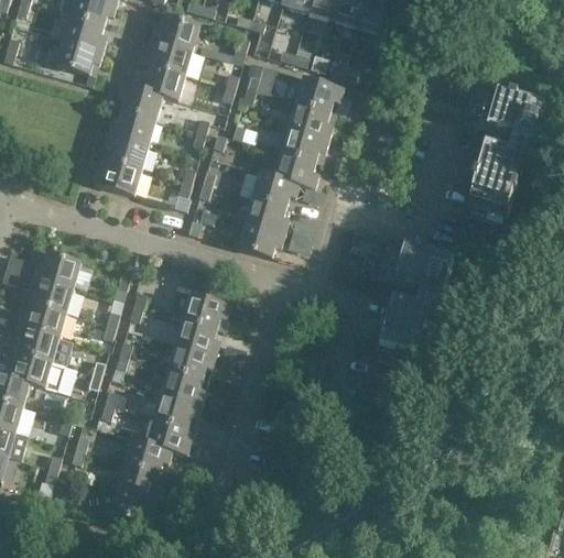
[(0,0),(0,9),(7,12),(10,0),(0,0)]
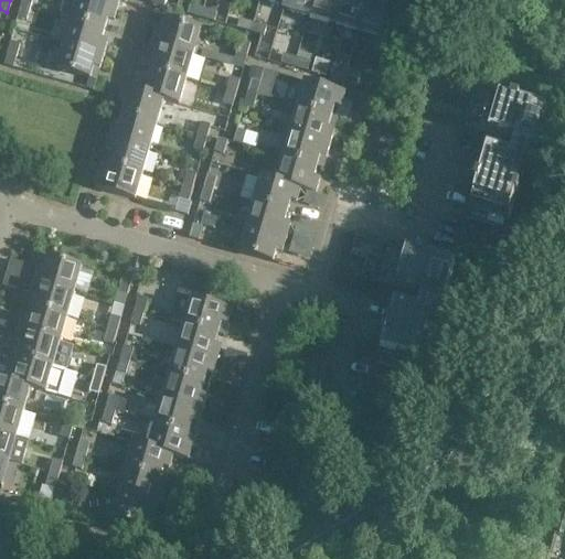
[(64,0),(61,13),(71,15),(104,25),(107,14),(114,17),(117,2),(109,0),(64,0)]
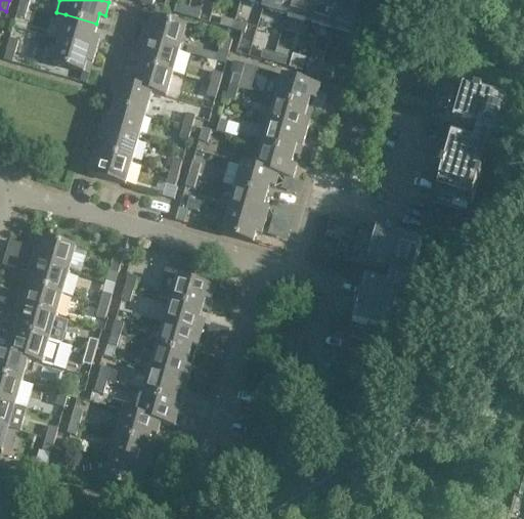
[(174,9),(185,13),(188,4),(176,0),(174,9)]
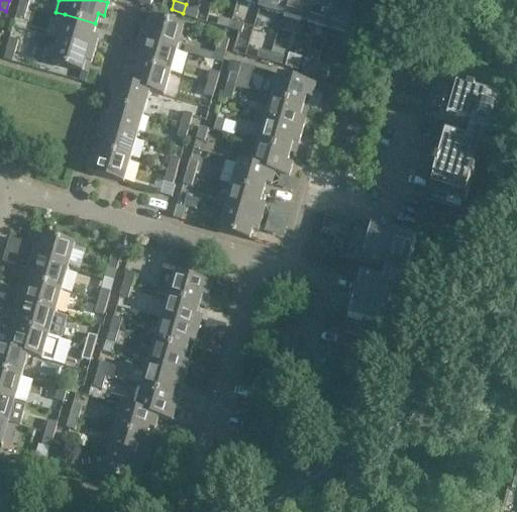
[(261,0),(259,5),(282,11),(285,0),(261,0)]
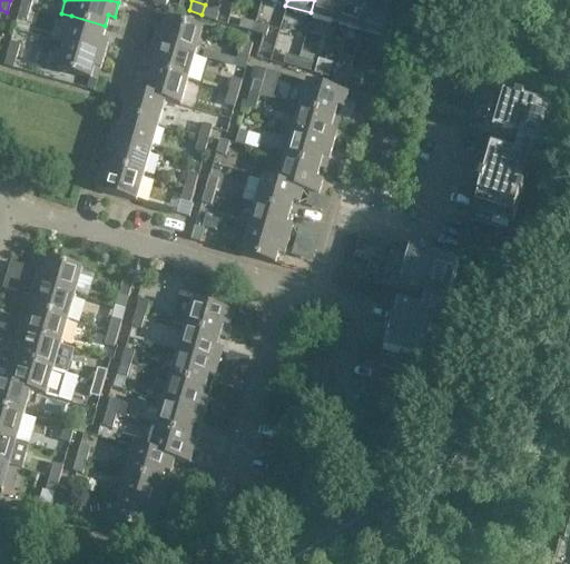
[(314,0),(311,12),(336,19),(342,0),(314,0)]
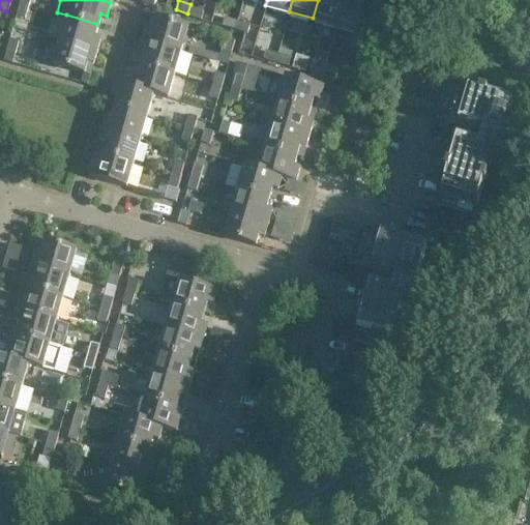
[(318,0),(313,18),(335,25),(343,0),(318,0)]
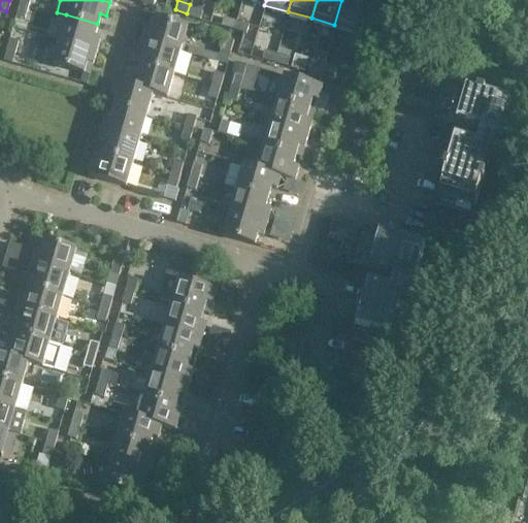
[(341,0),(334,25),(358,31),(367,0),(341,0)]
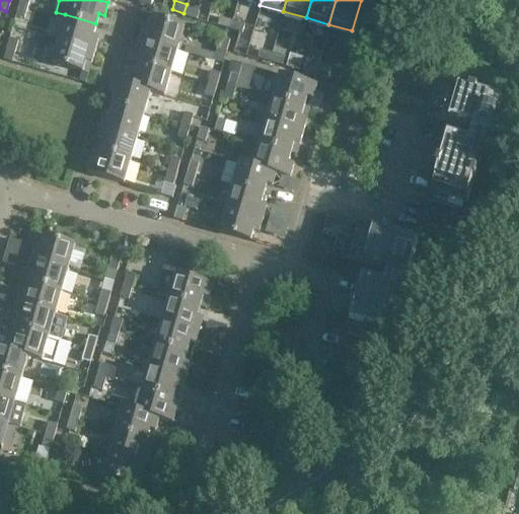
[(386,2),(380,0),(371,0),(366,18),(380,22),(386,2)]
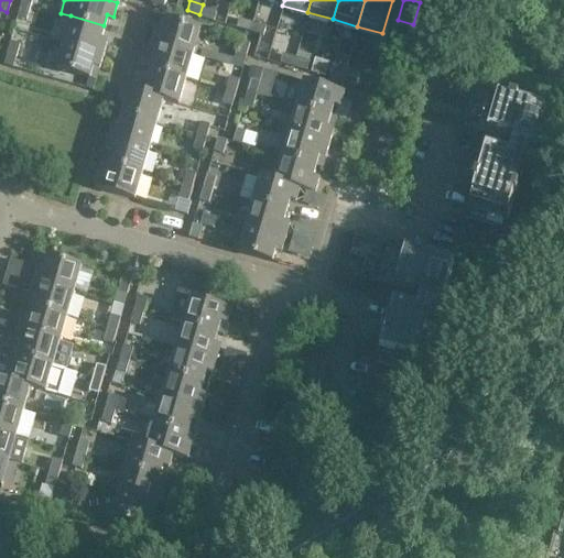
[(30,4),(21,2),(17,15),(26,18),(30,4)]
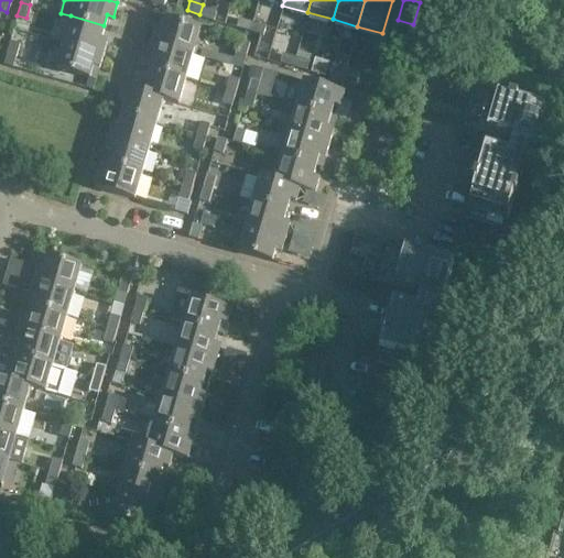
[(216,8),(203,4),(199,14),(214,18),(216,8)]
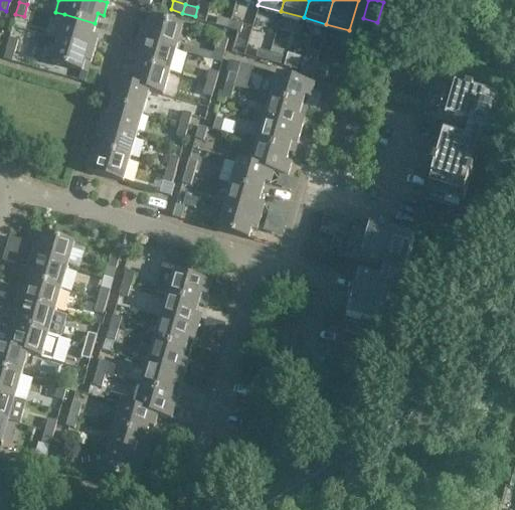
[(215,22),(227,26),(229,17),(218,13),(215,22)]
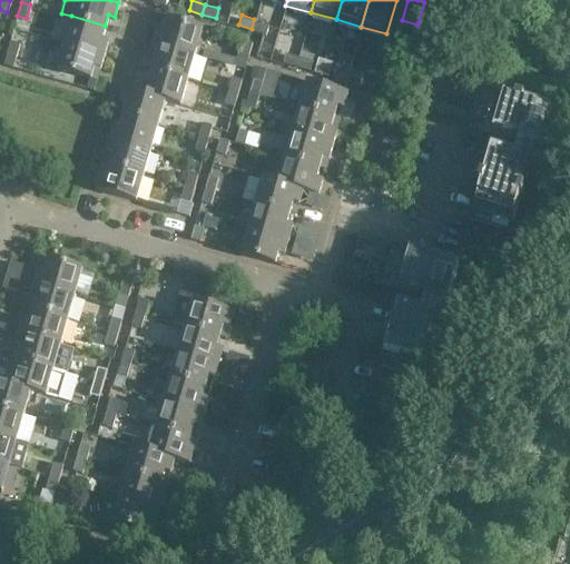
[(105,26),(71,16),(65,41),(104,52),(108,38),(101,37),(105,26)]
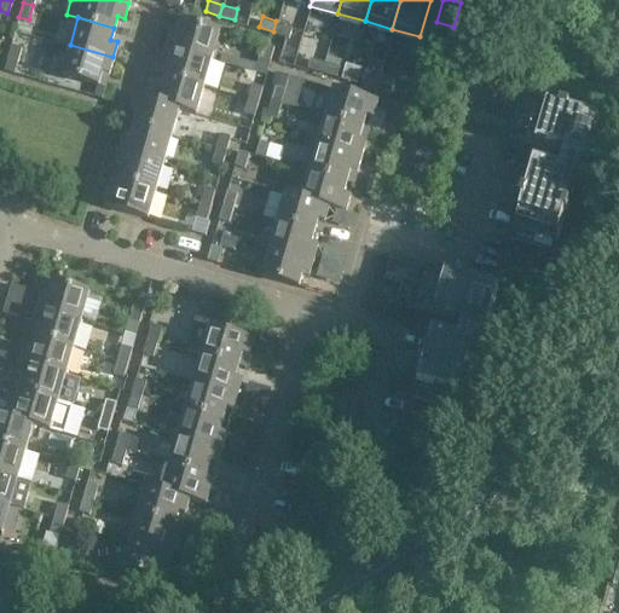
[(172,28),(168,44),(210,56),(219,28),(183,18),(179,30),(172,28)]
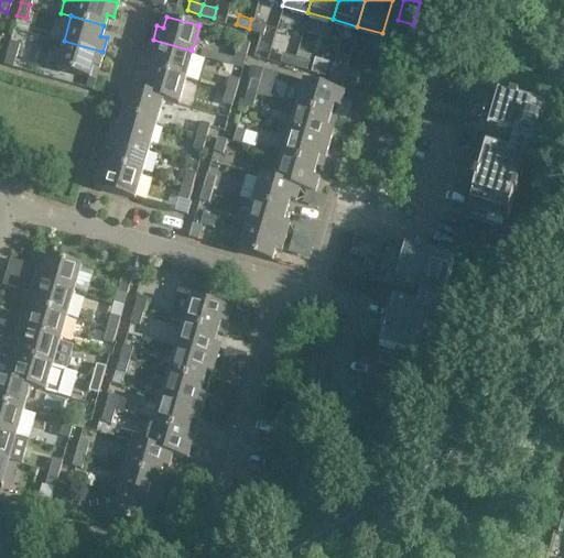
[(266,23),(251,19),(249,29),(263,32),(266,23)]
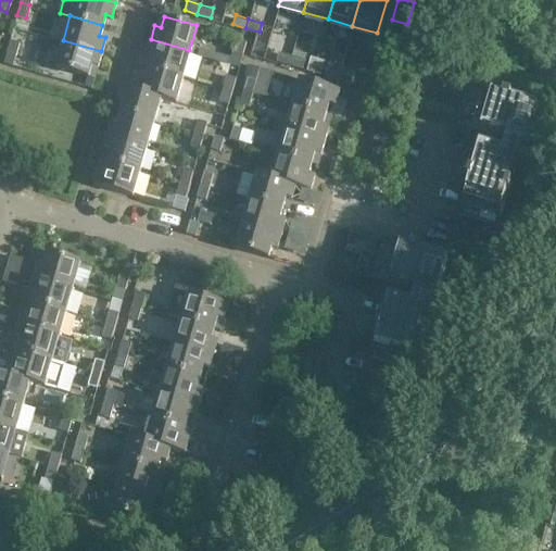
[(237,37),(232,50),(242,53),(245,39),(237,37)]
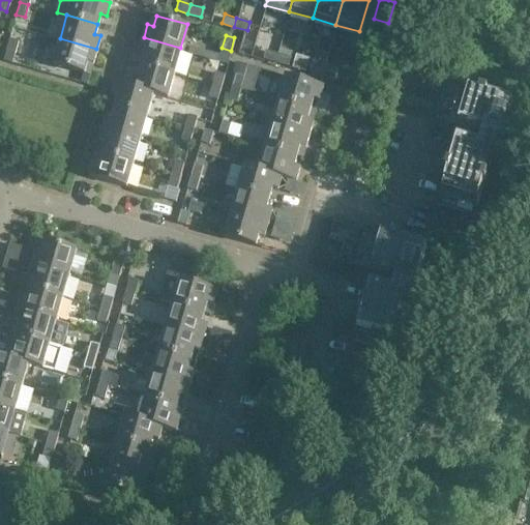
[(9,36),(6,49),(15,51),(19,38),(9,36)]
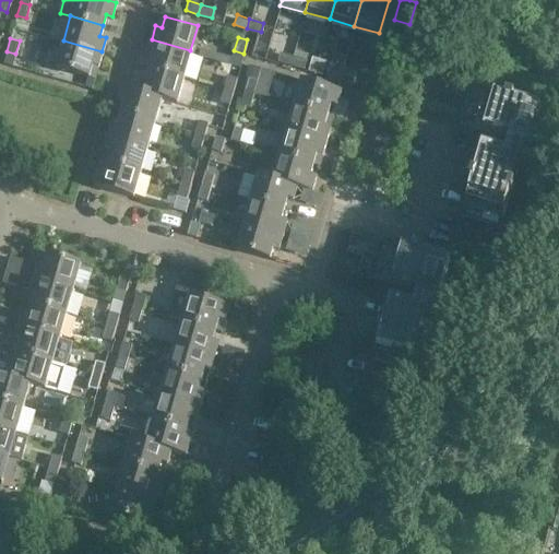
[(190,50),(152,39),(147,52),(153,55),(150,66),(183,75),(190,50)]
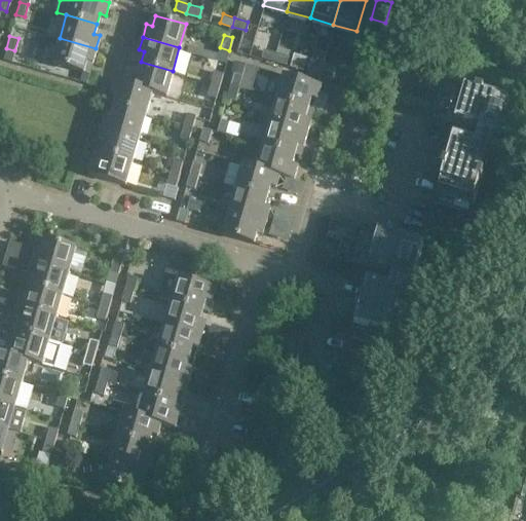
[(96,48),(60,38),(52,62),(83,71),(86,60),(92,61),(96,48)]
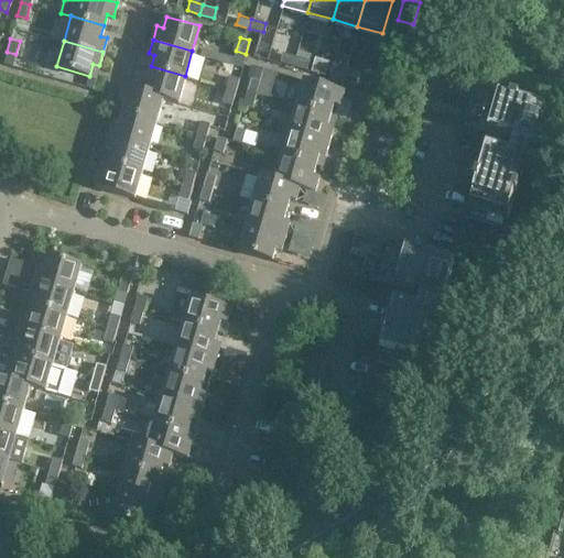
[(280,59),(293,63),(295,54),(282,51),(280,59)]
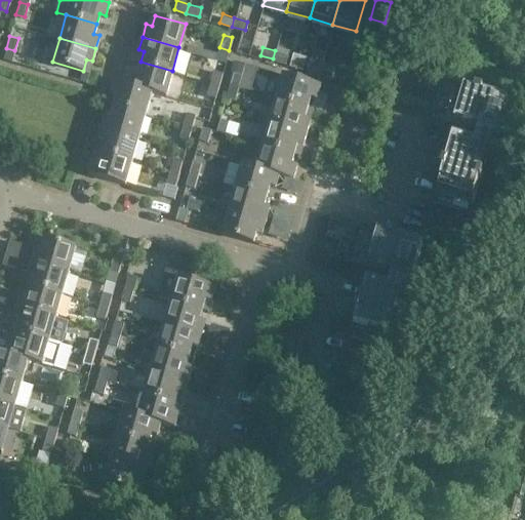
[(288,54),(275,50),(273,58),(285,63),(288,54)]
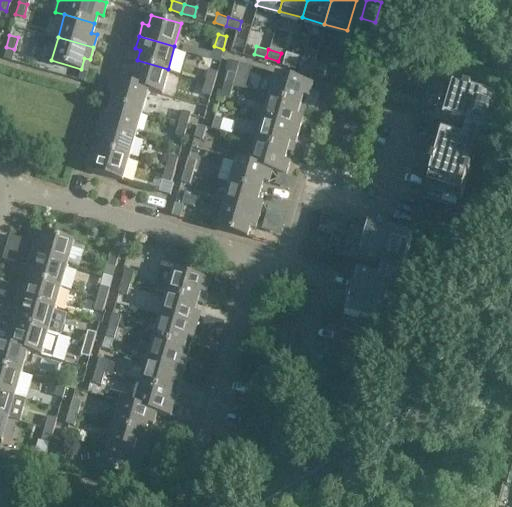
[(286,50),(283,62),(288,64),(292,51),(286,50)]
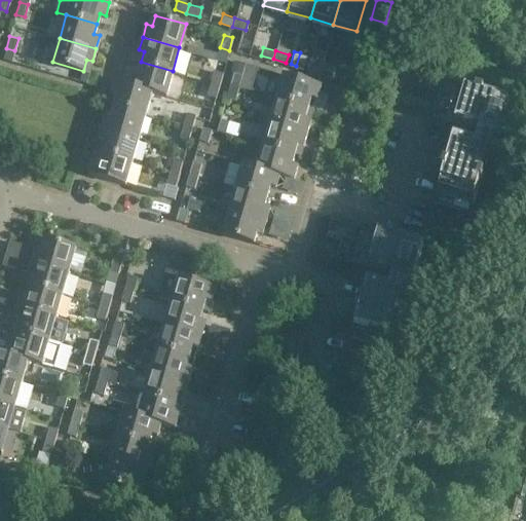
[(300,52),(296,66),(302,67),(304,61),(305,61),(307,54),(300,52)]
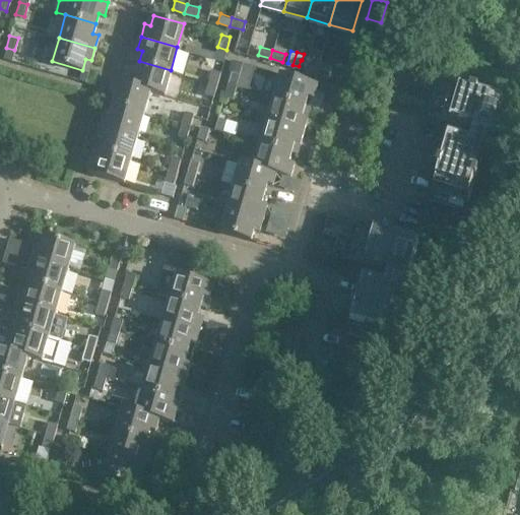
[(304,68),(316,71),(318,63),(306,59),(304,68)]
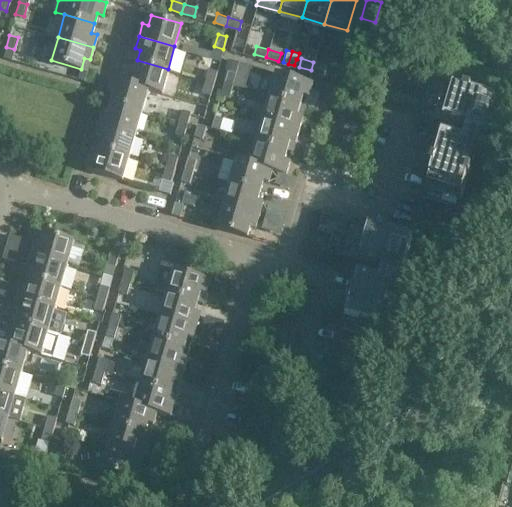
[(168,69),(137,60),(134,70),(129,68),(126,80),(125,81),(148,88),(162,92),(168,69)]
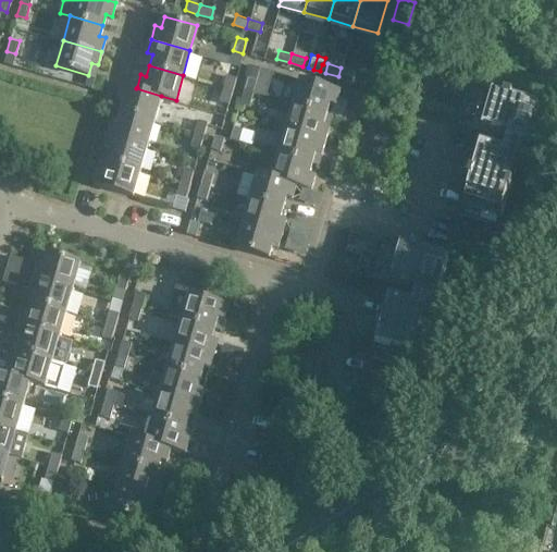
[(354,71),(341,68),(338,76),(351,81),(354,71)]
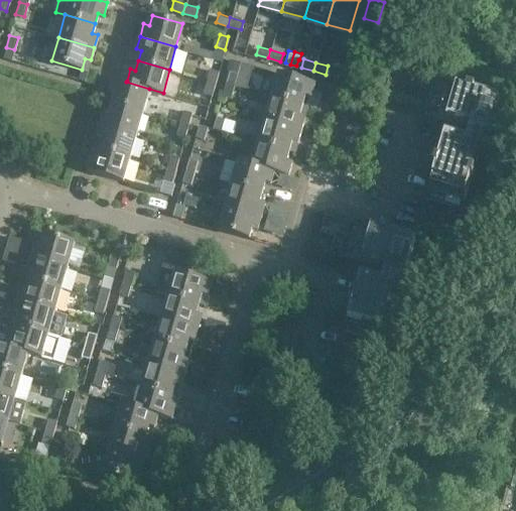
[(210,69),(207,81),(216,83),(219,71),(210,69)]
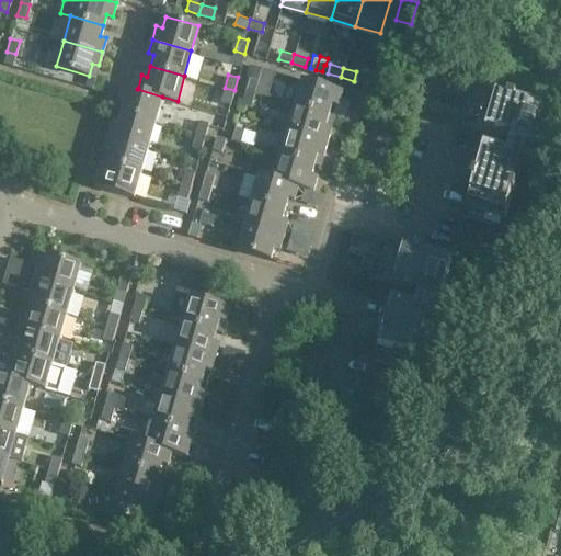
[(249,76),(245,89),(254,92),(258,78),(249,76)]
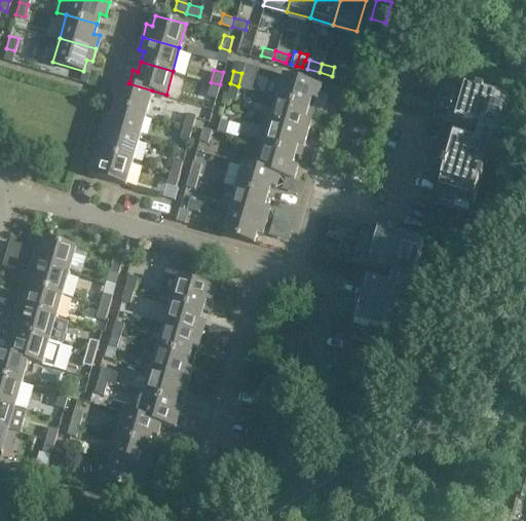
[(283,73),(276,97),(308,106),(311,96),(316,98),(321,83),(283,73)]
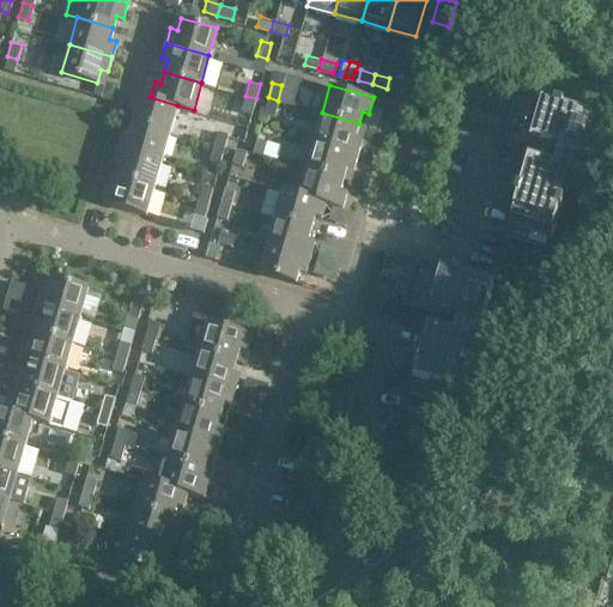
[(151,96),(134,91),(129,108),(135,110),(133,121),(169,132),(177,105),(150,97),(151,96)]
